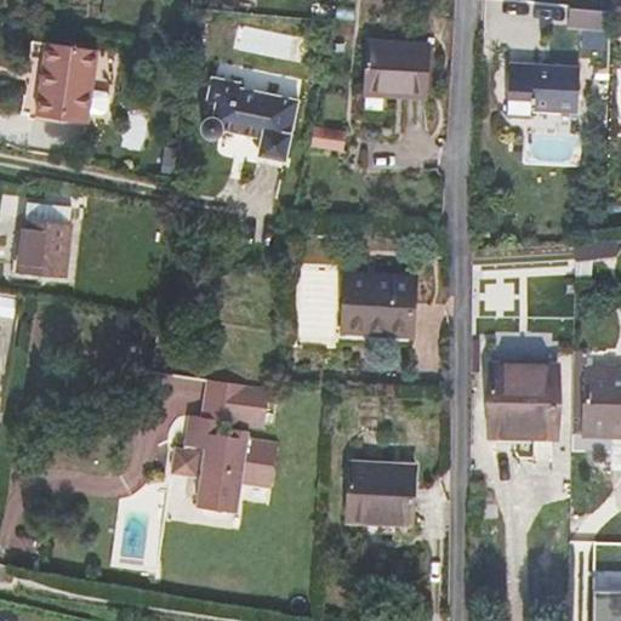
[(569,29),(611,30),(613,11),(570,9),(569,29)]
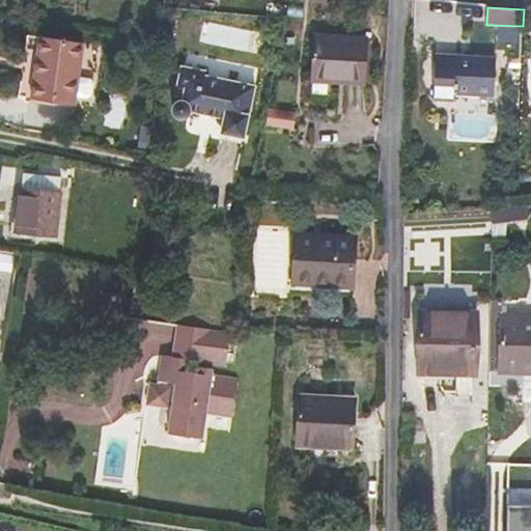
[(365,83),(368,36),(315,33),(312,80),(365,83)]
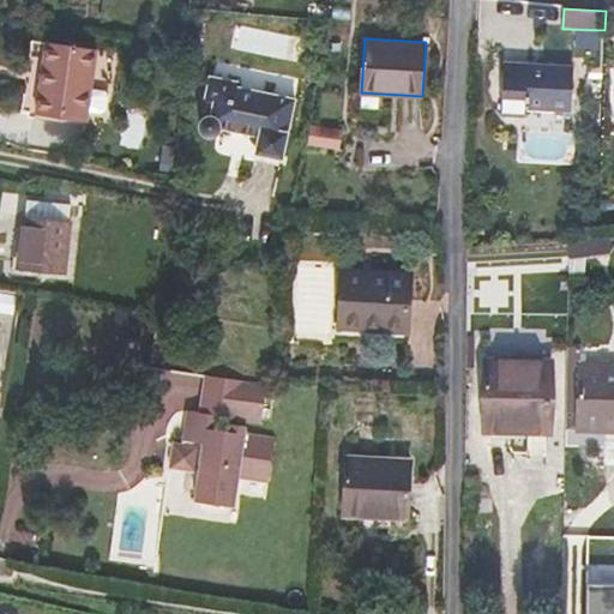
[(91,48),(41,40),(30,112),(80,119),(91,48)]
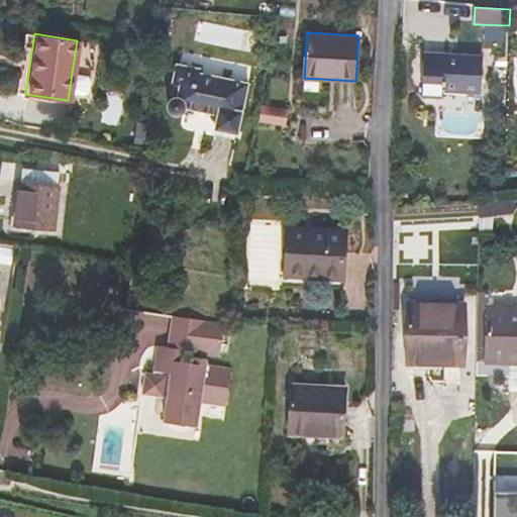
[(482,94),(484,55),(463,53),(463,56),(424,54),(422,96),(443,98),(443,86),(461,87),(460,93),(482,94)]
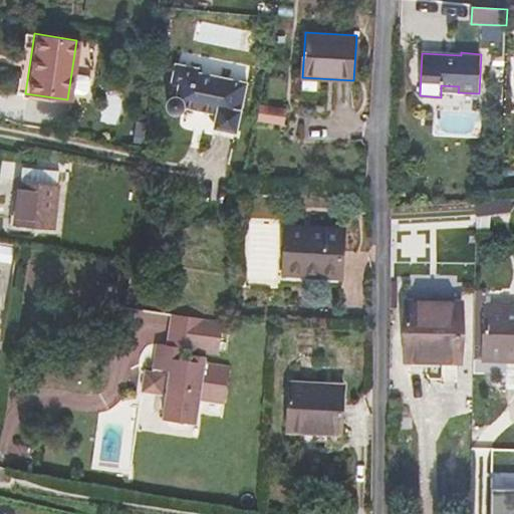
[(214,120),(217,121),(216,127),(238,133),(249,82),(200,72),(201,68),(178,64),(175,80),(182,82),(179,95),(175,95),(172,96),(170,99),(169,101),(168,105),(169,108),(171,111),(173,112),(176,113),(179,112),(181,111),(183,110),(185,108),(186,106),(211,111),(211,113),(211,116),(212,118),(214,120)]
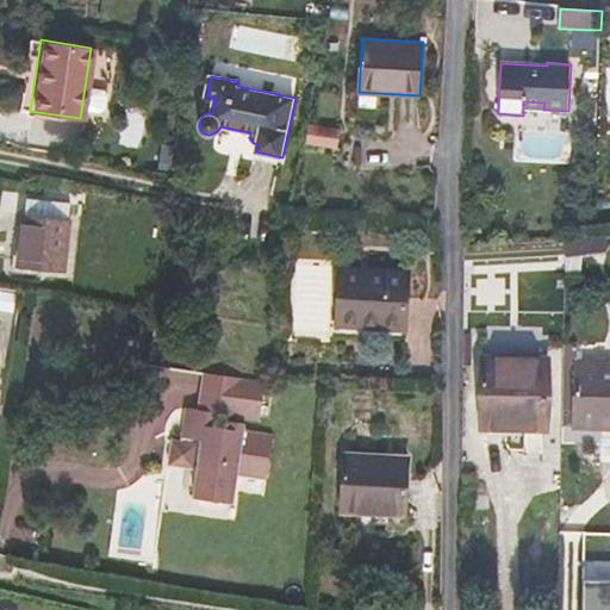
[(70,205),(29,200),(27,215),(68,219),(70,205)]
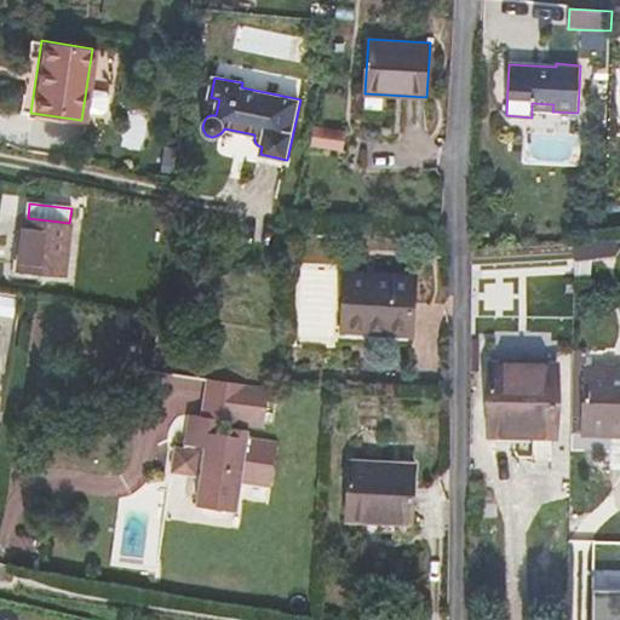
[(67,274),(73,223),(69,223),(28,218),(24,218),(19,269),(67,274)]
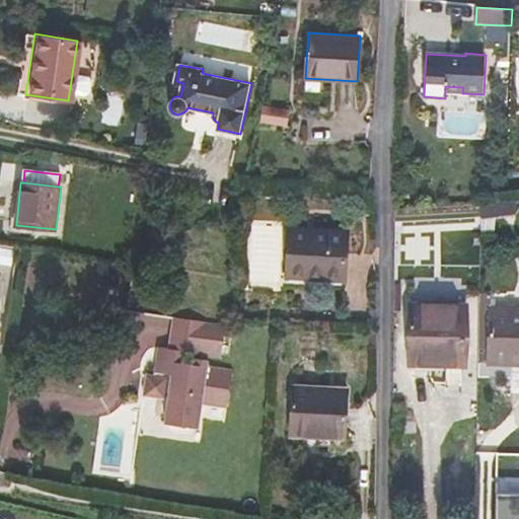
[(517,214),(516,200),(506,200),(483,203),(483,218),(517,214)]
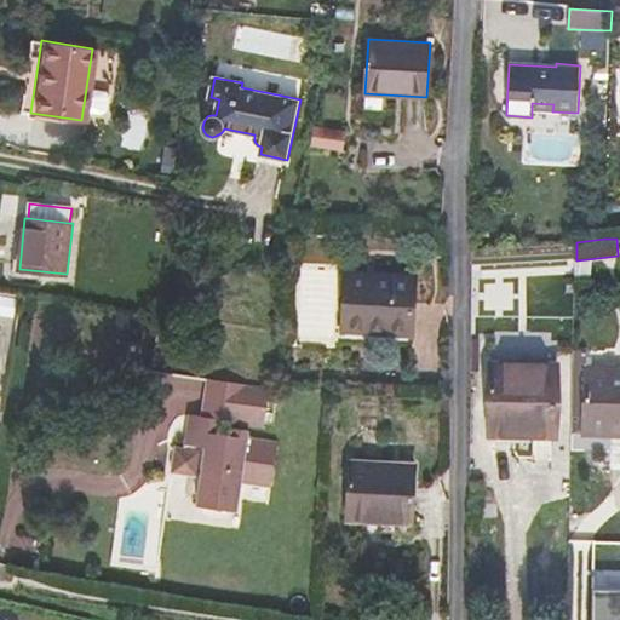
[(413,321),(415,274),(345,270),(344,317),(356,317),(356,321),(401,323),(401,320),(413,321)]
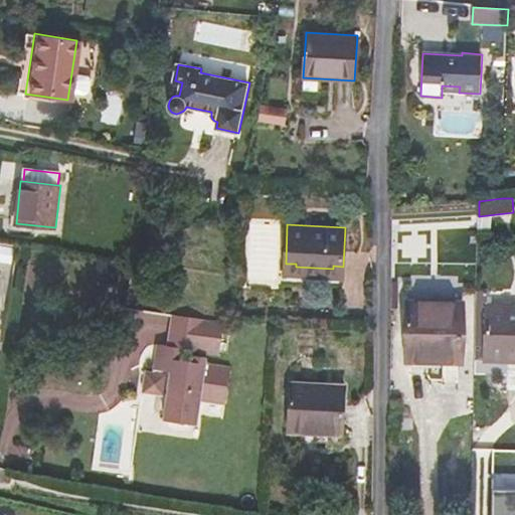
[(119,263),(99,259),(96,280),(115,283),(119,263)]
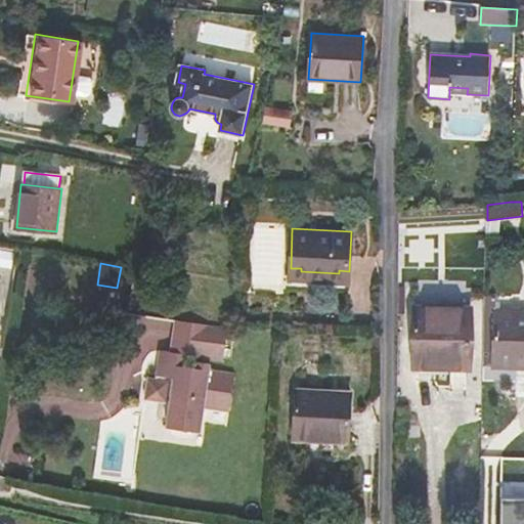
[(523,310),(496,310),(496,296),(485,295),(484,365),(494,365),(494,367),(518,368),(518,362),(523,361),(523,310)]
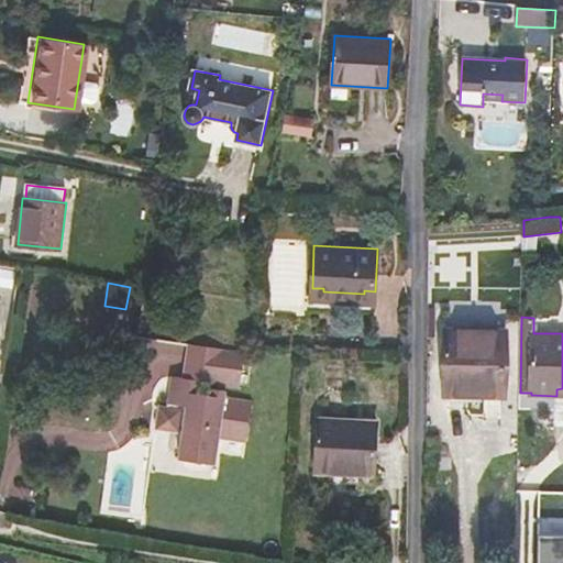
[(247,439),(254,398),(200,389),(201,378),(240,384),(245,351),(189,342),(185,374),(175,373),(170,399),(187,403),(184,429),(185,429),(180,455),(218,461),(221,434),(247,439)]
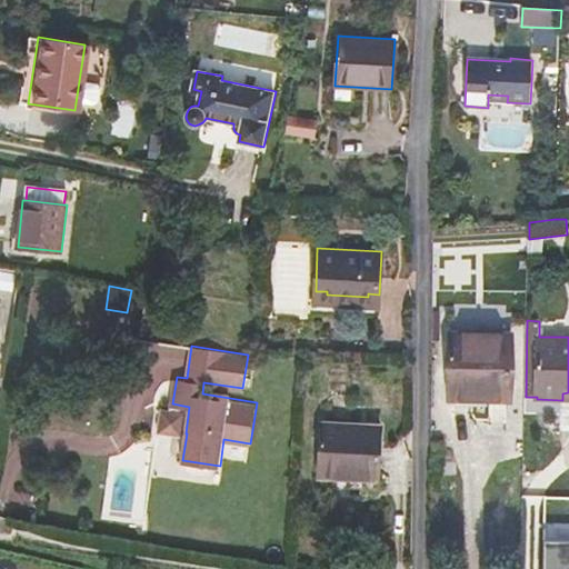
[(512,417),(513,351),(448,350),(447,417),(512,417)]
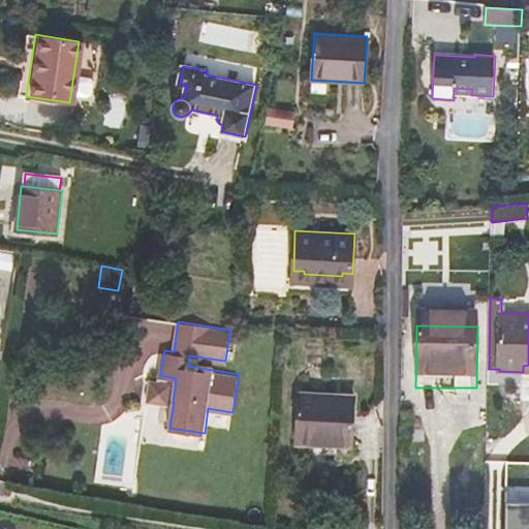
[(173,403),(176,378),(160,375),(159,379),(152,378),(149,399),(173,403)]
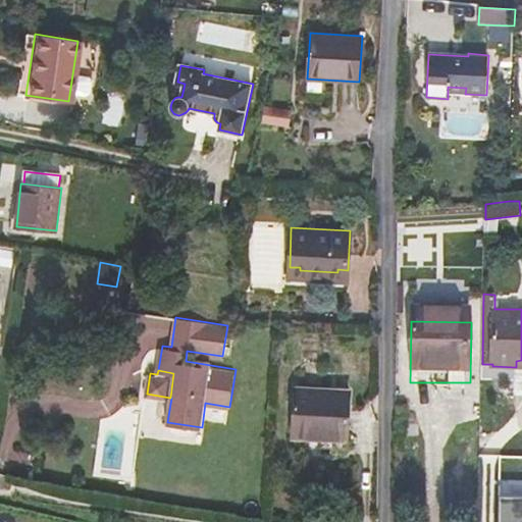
[(348,434),(350,390),(295,387),(292,436),(307,437),(308,432),(348,434)]
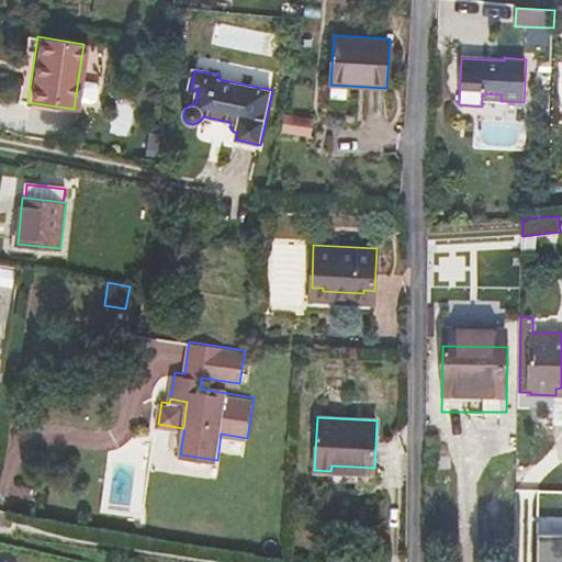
[(561,561),(561,531),(539,531),(538,561),(561,561)]
